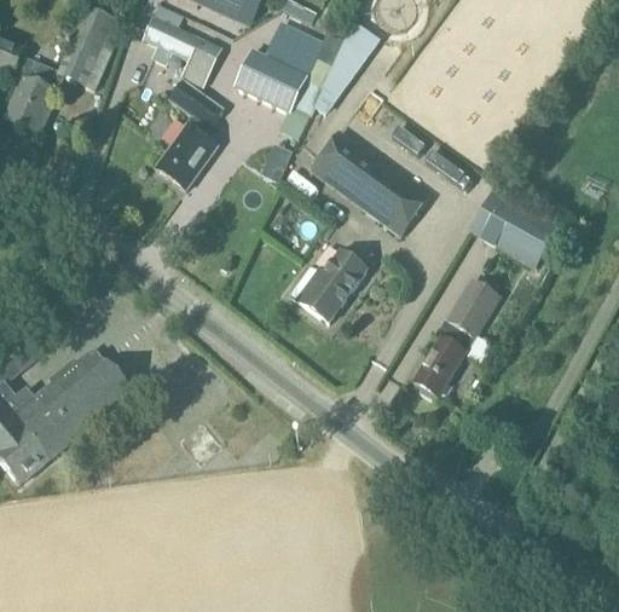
[(209,0),(250,19),(259,0),(186,0),(197,6),(201,0),(209,0)]
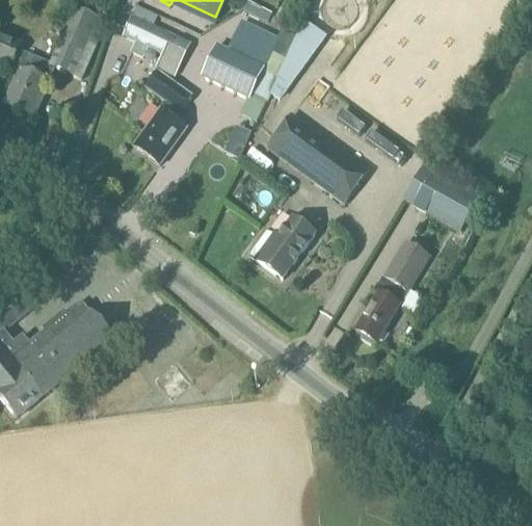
[(138,3),(124,32),(135,38),(131,48),(142,54),(148,44),(163,52),(156,66),(174,74),(190,41),(152,23),(157,11),(138,3)]
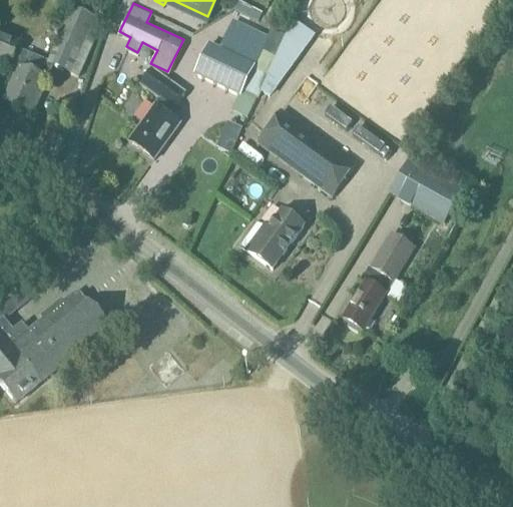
[(60,31),(48,57),(47,59),(53,62),(79,73),(99,27),(97,27),(91,24),(95,13),(72,4),(66,18),(61,15),(55,17),(53,23),(56,29),(60,31)]
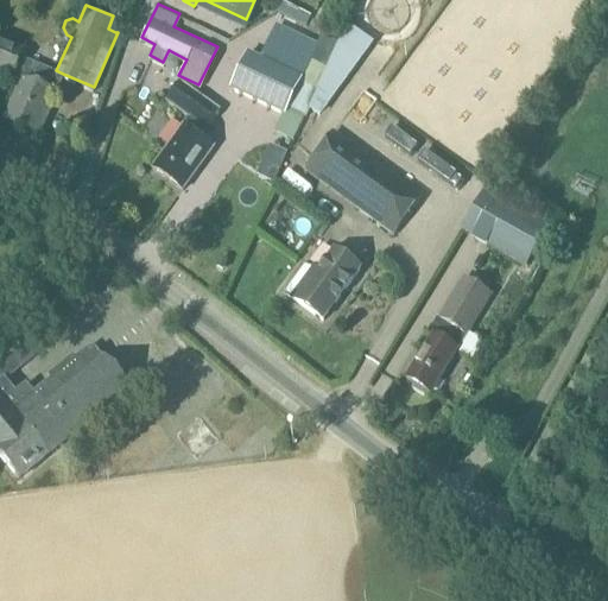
[(329,40),(346,14),(333,5),(316,32),(329,40)]
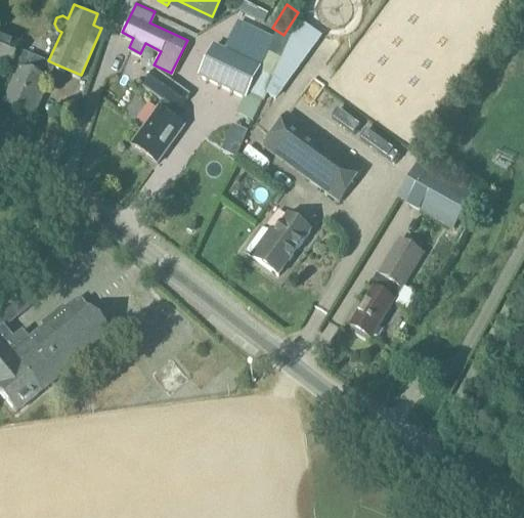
[(322,33),(299,16),(266,89),(276,97),(322,33)]
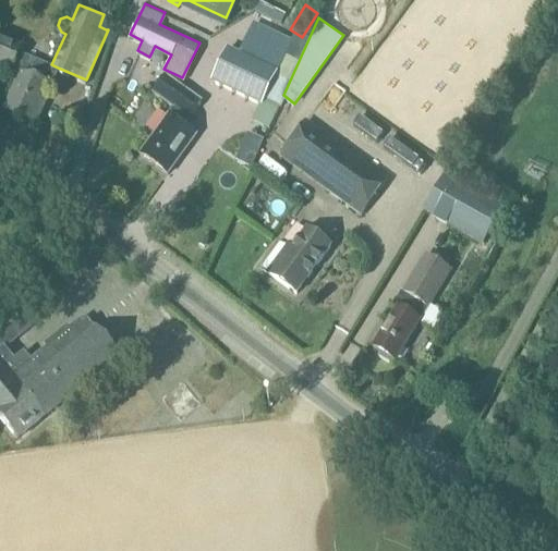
[(0,32),(0,63),(11,69),(12,65),(20,49),(22,40),(0,32)]
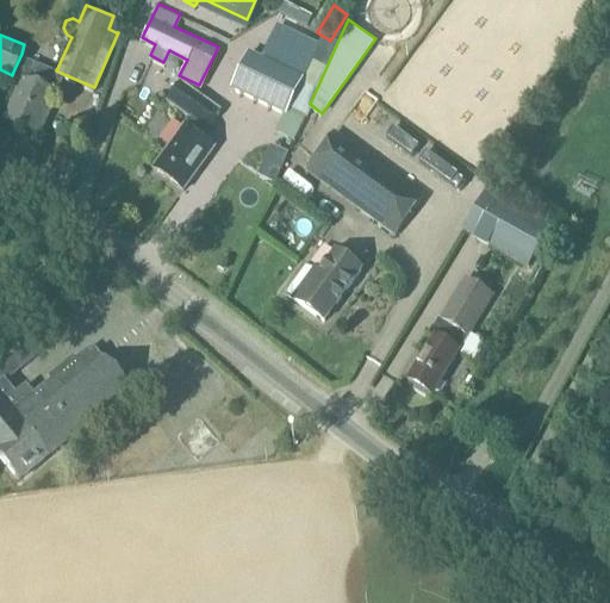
[(232,81),(286,106),(304,70),(250,45),(232,81)]
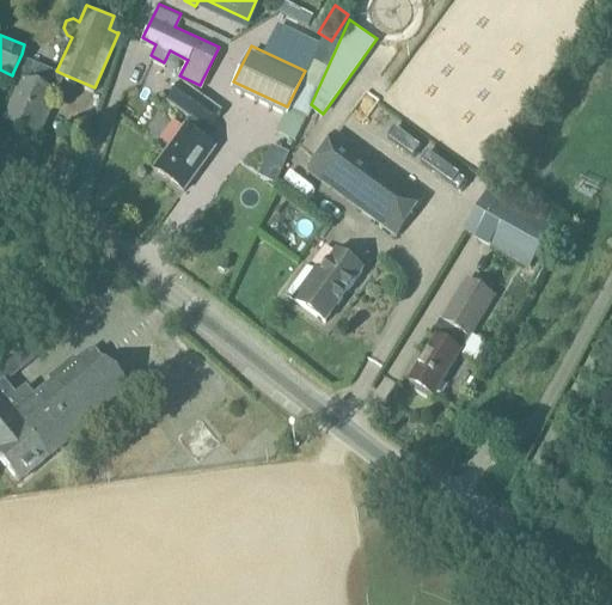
[(13,72),(24,75),(6,116),(38,130),(56,90),(63,74),(56,71),(57,68),(22,54),(13,72)]
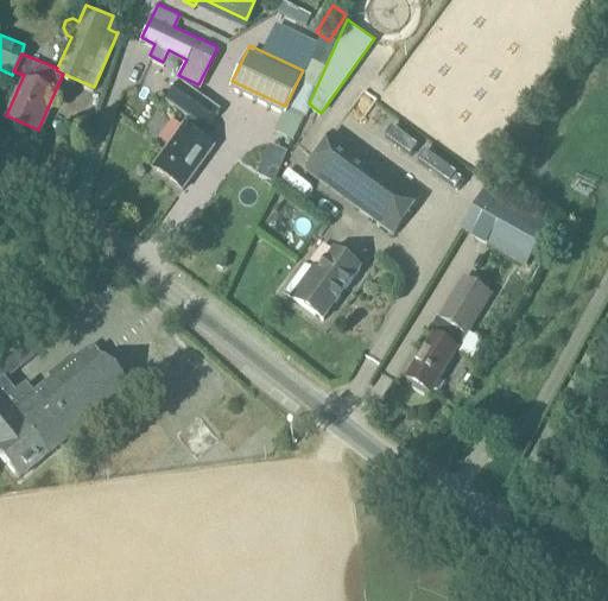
[(182,80),(169,100),(184,111),(197,92),(182,80)]
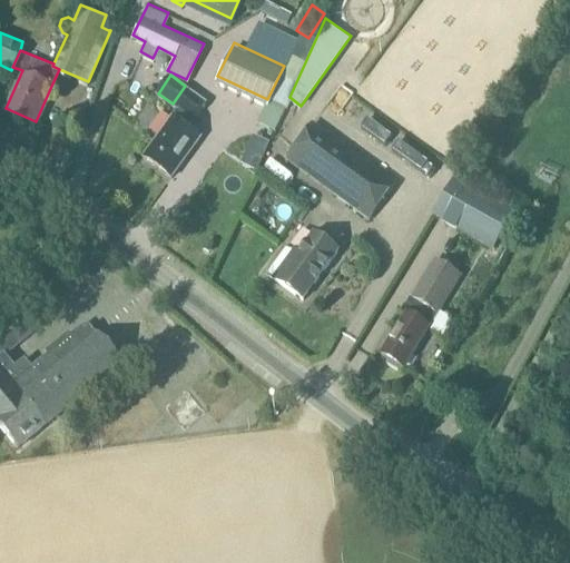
[(185,86),(173,104),(177,107),(189,116),(190,115),(202,98),(185,86)]
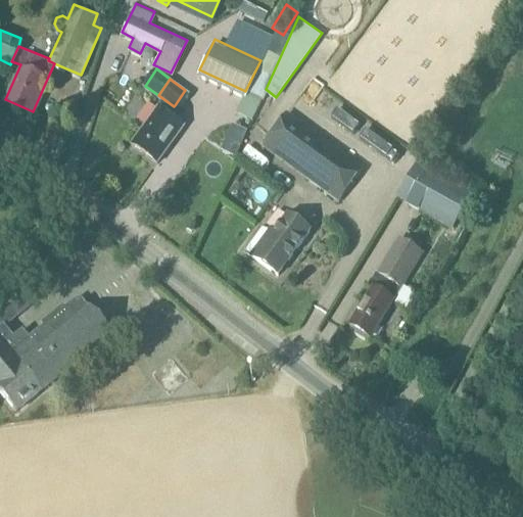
[(180,110),(174,106),(162,98),(132,141),(156,159),(183,123),(175,116),(180,110)]
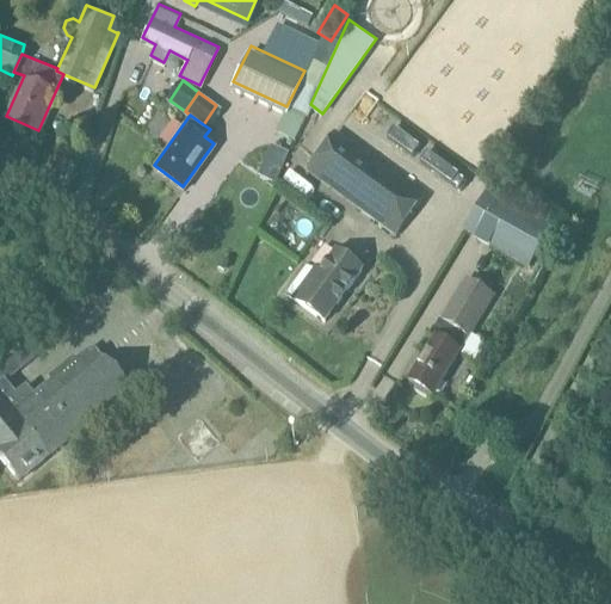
[(306,167),(396,233),(425,192),(335,128),(306,167)]
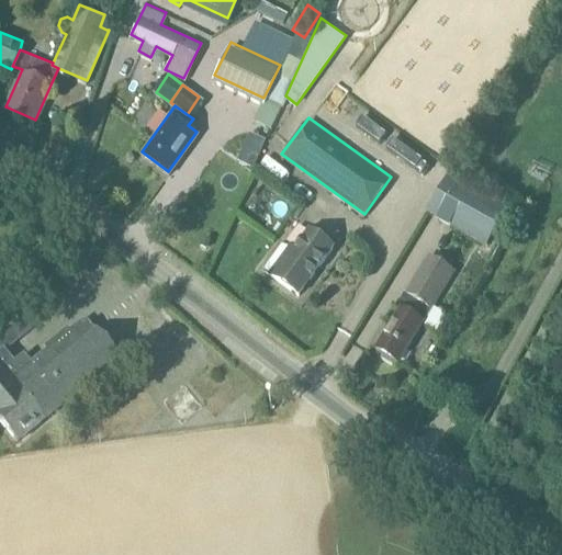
[(370,131),(363,139),(383,151),(389,143),(370,131)]
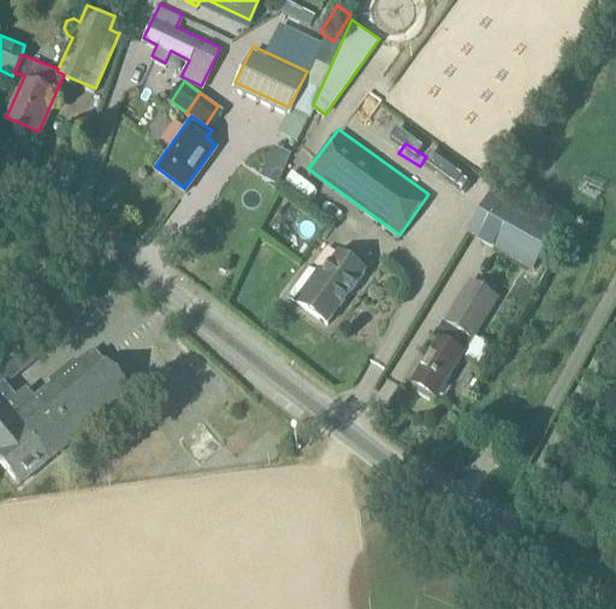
[(290,149),(278,145),(272,158),(285,163),(290,149)]
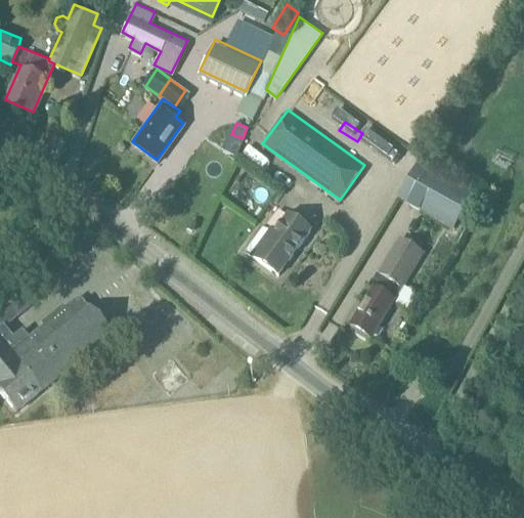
[(223,162),(235,167),(242,156),(229,149),(223,162)]
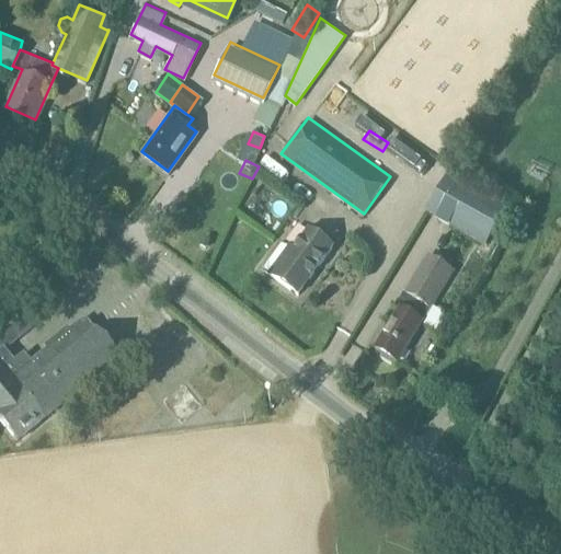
[(435,212),(454,181),(446,176),(427,209),(435,212)]
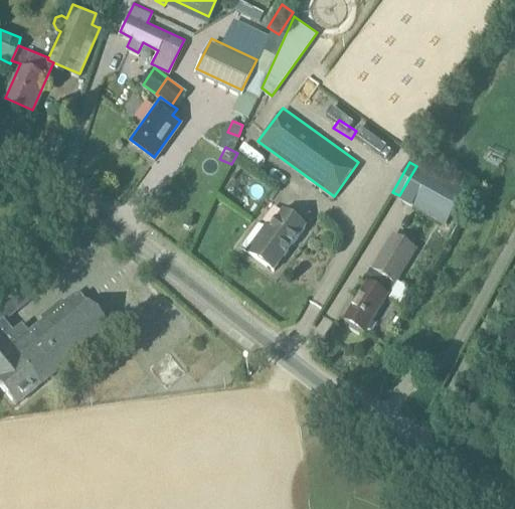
[(417,165),(416,166),(399,195),(398,195),(446,222),(463,190),(417,165)]
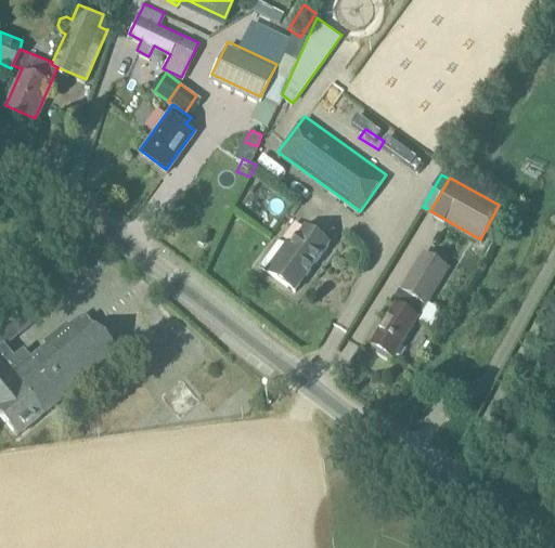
[(311,219),(306,224),(289,246),(279,238),(260,262),(295,288),(328,242),(321,236),(325,229),(311,219)]
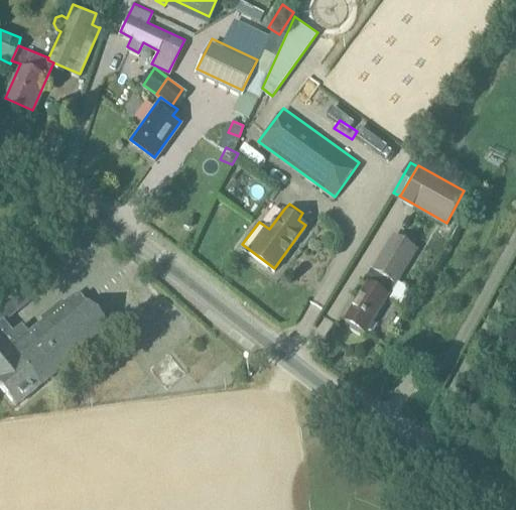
[(362,279),(366,281),(345,317),(366,331),(387,294),(388,295),(396,281),(417,246),(392,232),(371,266),(362,279)]
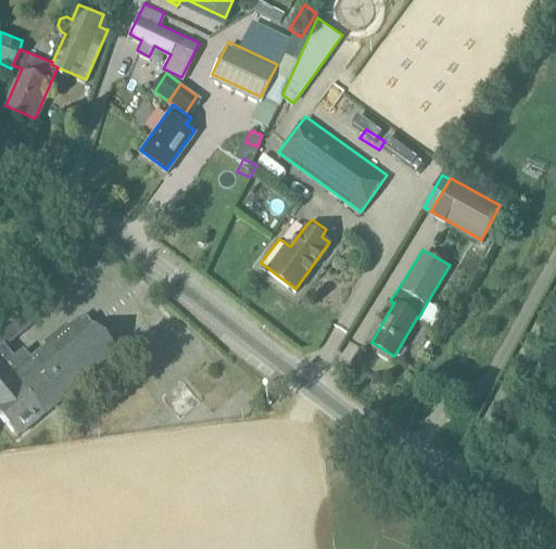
[(0,411),(17,433),(118,349),(96,323),(95,324),(88,317),(84,320),(80,316),(71,324),(68,321),(45,341),(47,343),(32,356),(24,348),(15,356),(5,344),(36,318),(26,305),(0,326),(0,411)]
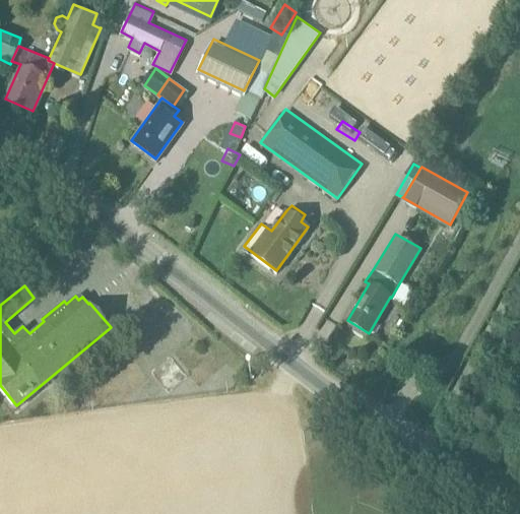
[(405,321),(415,305),(402,297),(392,313),(405,321)]
